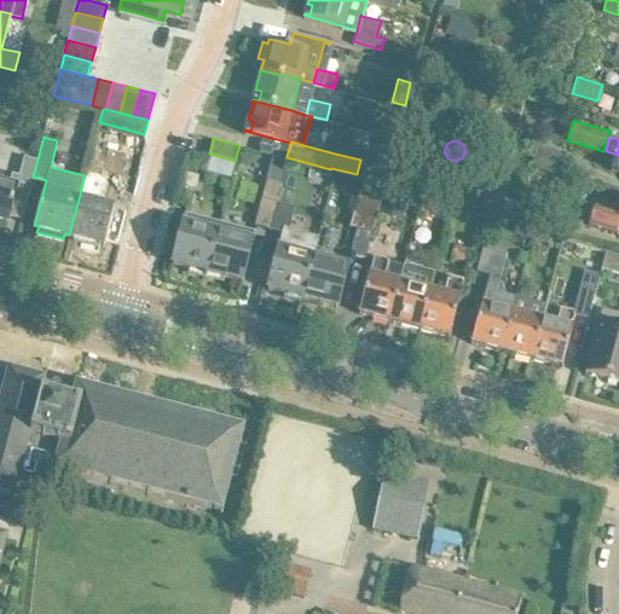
[(567,174),(572,156),(538,145),(532,163),(567,174)]
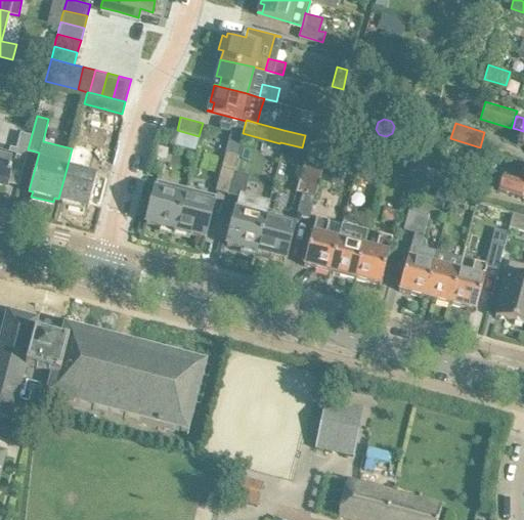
[(8,156),(0,154),(0,183),(6,185),(7,181),(18,184),(28,149),(32,134),(18,131),(14,146),(11,145),(8,156)]
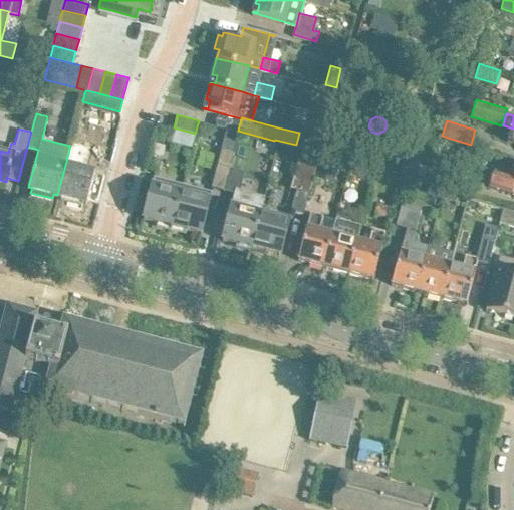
[(230,166),(235,150),(222,147),(211,186),(224,189),(230,166)]
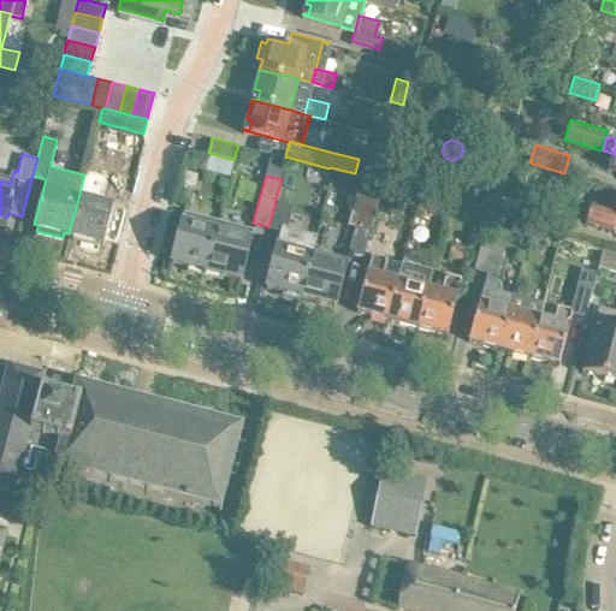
[(348,223),(355,225),(348,250),(363,255),(383,182),(362,176),(348,223)]
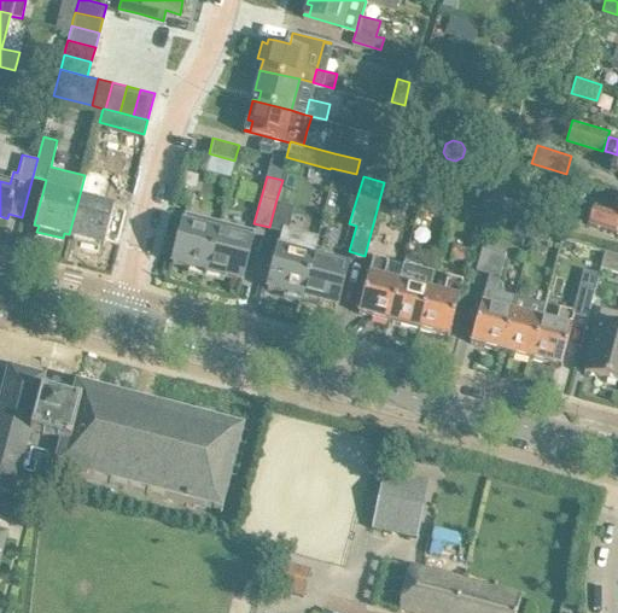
[(410,186),(389,181),(384,198),(406,203),(410,186)]
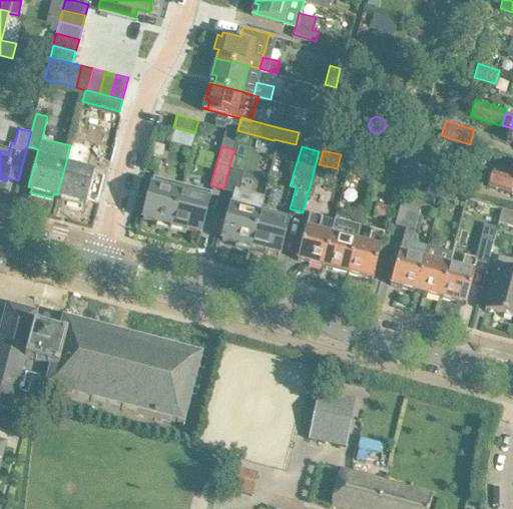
[(348,169),(372,177),(376,164),(352,156),(348,169)]
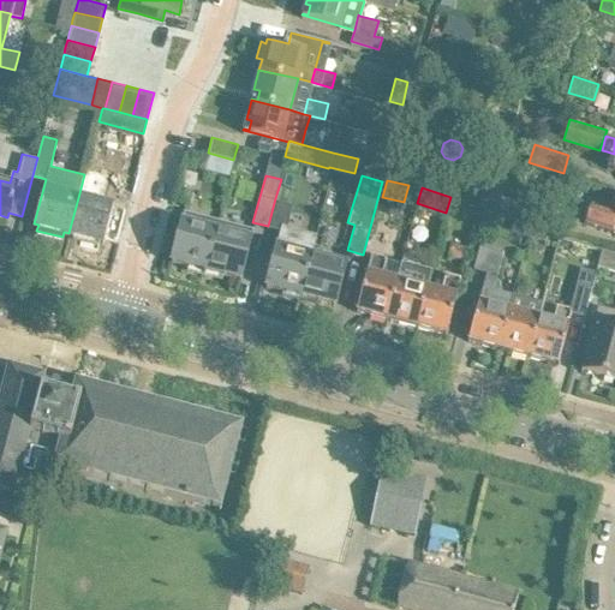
[(512,214),(515,198),(482,189),(477,204),(512,214)]
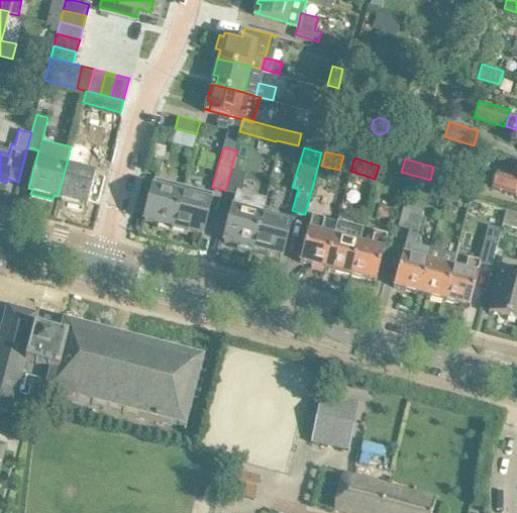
[(95,171),(67,163),(58,196),(87,204),(95,171)]
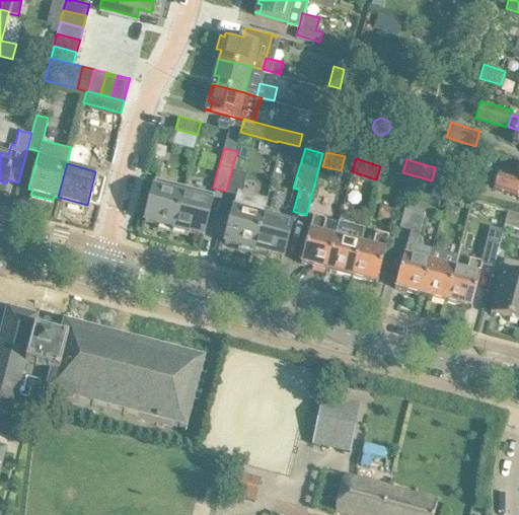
[(253,248),(263,213),(267,199),(241,192),(247,171),(232,167),(226,191),(236,194),(224,240),(253,248)]
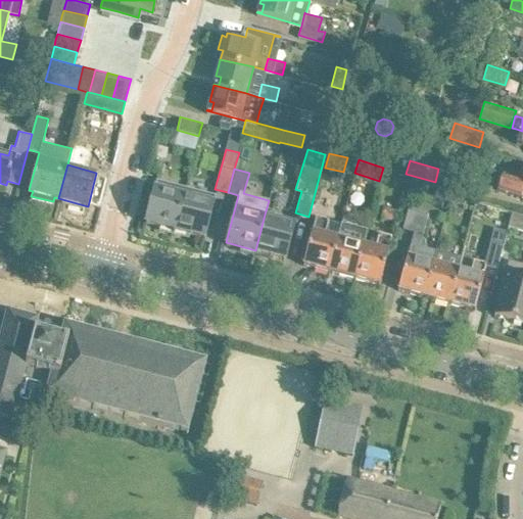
[(522,179),(502,174),(497,188),(522,195),(522,179)]
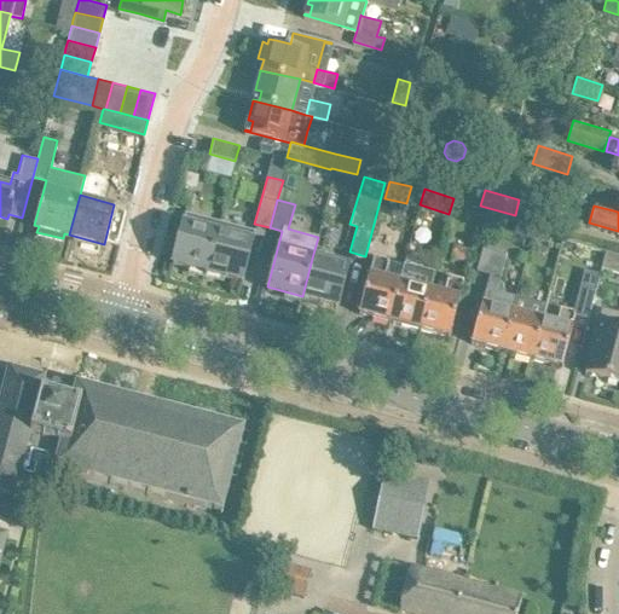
[(207,271),(218,229),(220,220),(185,210),(172,261),(207,271)]
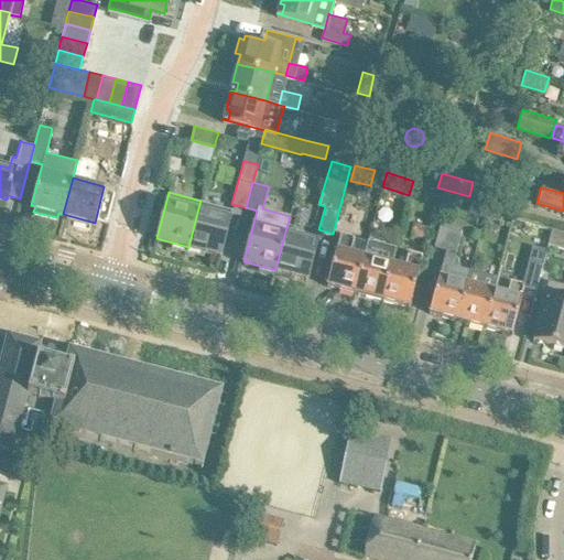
[(220,256),(232,210),(201,201),(198,208),(188,247),(220,256)]
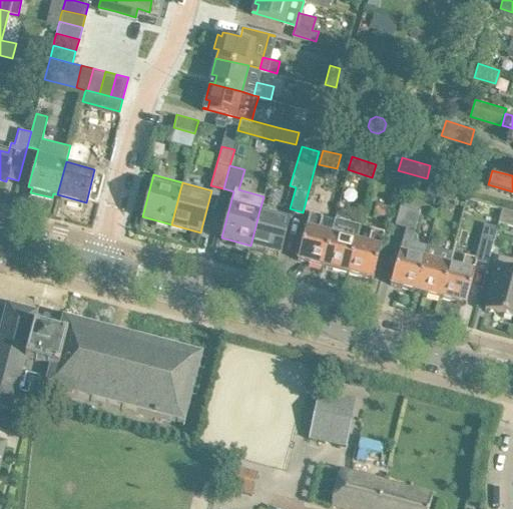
[(440,194),(454,199),(457,189),(443,184),(440,194)]
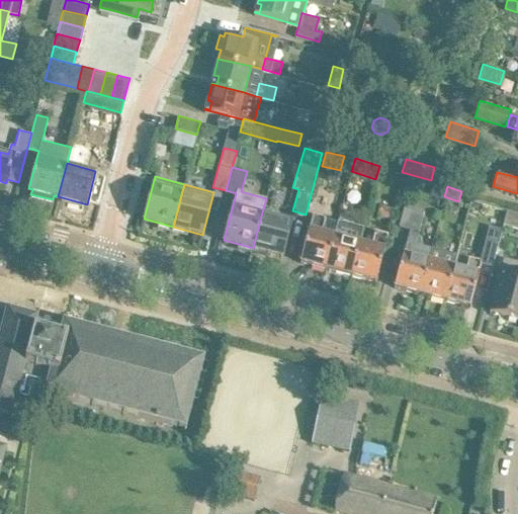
[(376,213),(392,218),(395,207),(379,203),(376,213)]
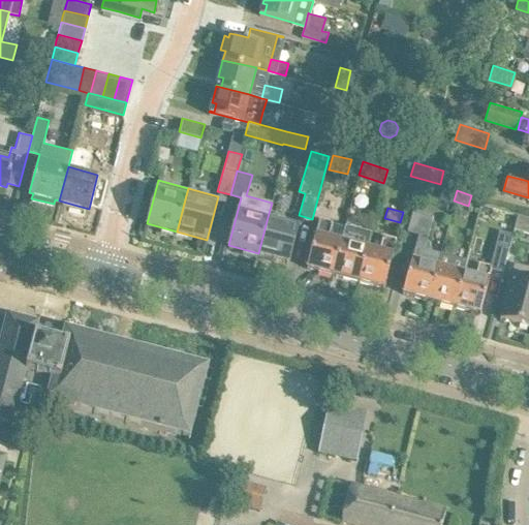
[(407,229),(418,233),(427,236),(432,215),(412,210),(407,229)]
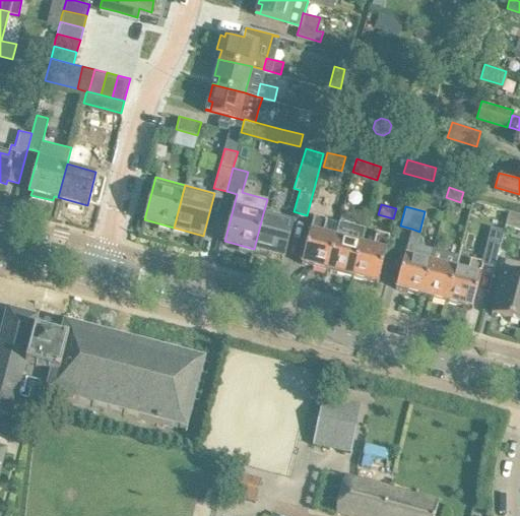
[(519,213),(509,210),(505,223),(519,228),(519,213)]
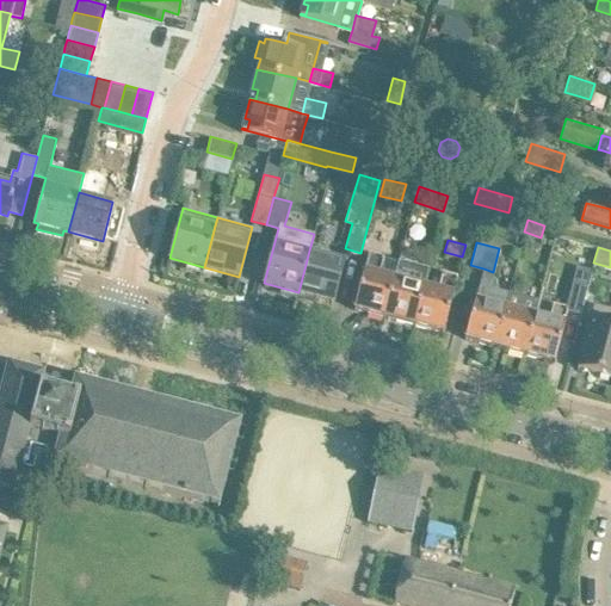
[(333,301),(339,278),(344,260),(309,251),(298,292),(333,301)]
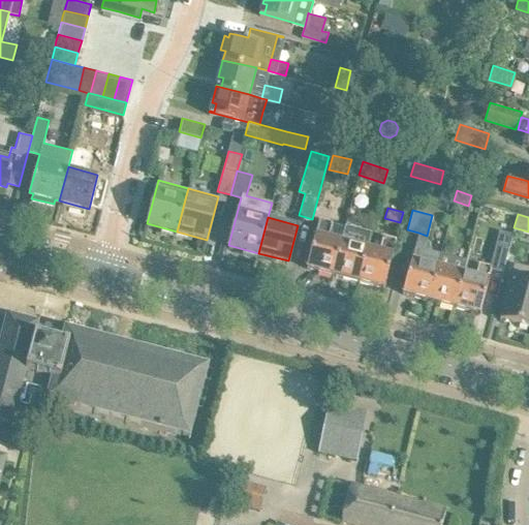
[(332,273),(341,239),(329,235),(332,221),(320,218),(316,232),(315,232),(311,246),(312,246),(307,266),(332,273)]
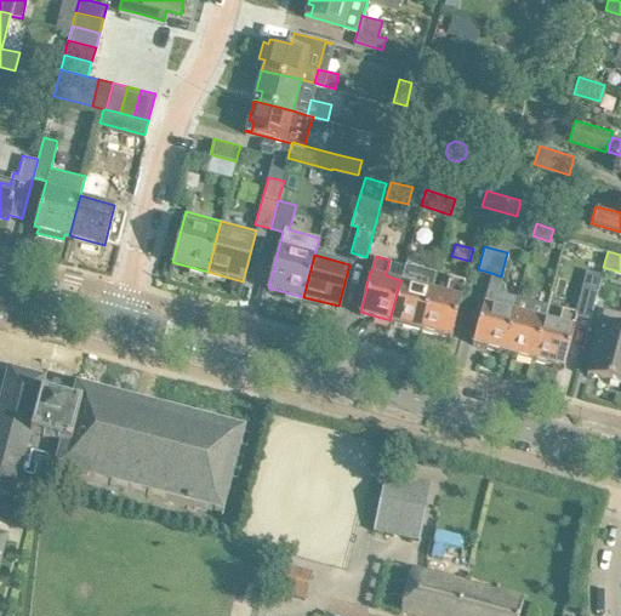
[(420,328),(431,289),(436,271),(406,261),(400,280),(389,320),(420,328)]
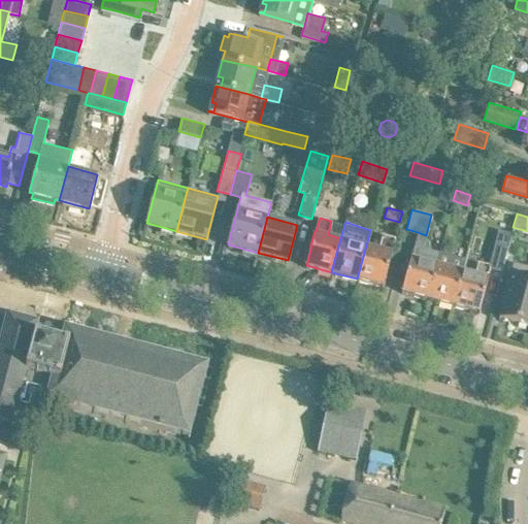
[(383,286),(389,265),(392,252),(391,252),(395,238),(383,234),(378,250),(366,246),(357,279),(383,286)]
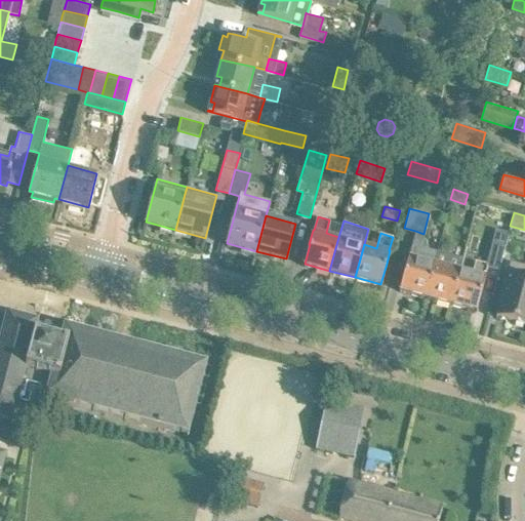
[(400,289),(425,295),(434,263),(438,249),(426,246),(427,240),(413,236),(400,289)]
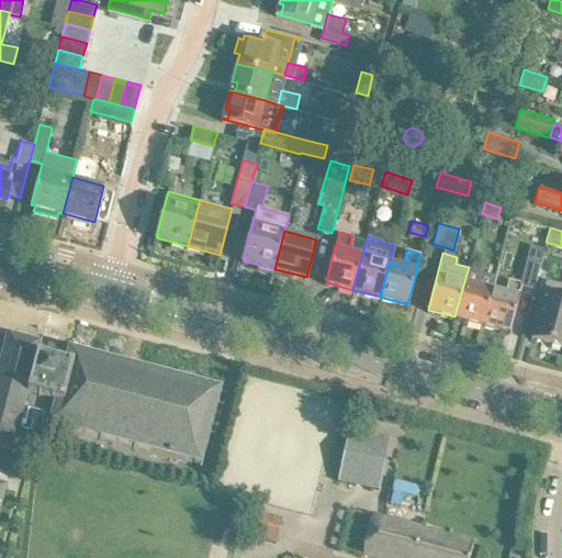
[(528,257),(521,282),(523,282),(523,285),(535,288),(541,261),(528,257)]
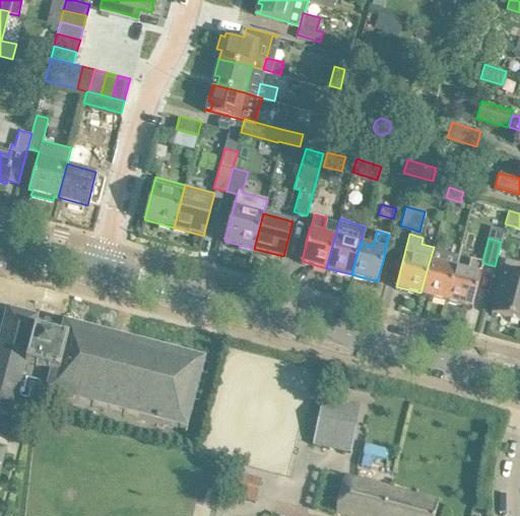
[(446,300),(454,267),(458,254),(434,247),(430,260),(420,293),(446,300)]
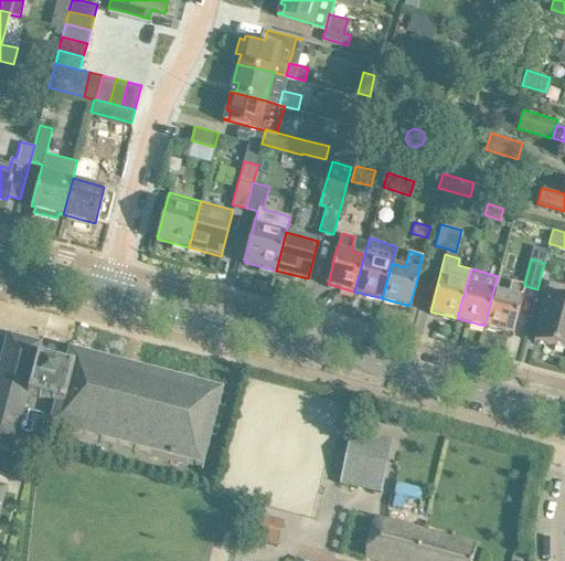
[(564,284),(550,279),(546,292),(534,338),(564,346),(564,284)]
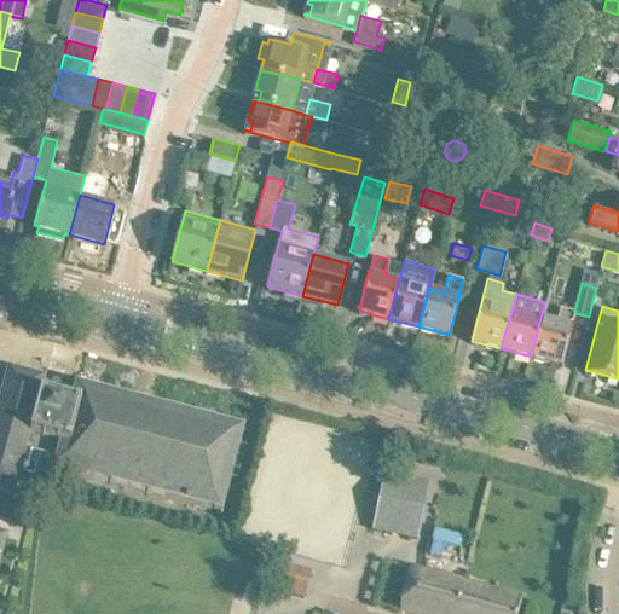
[(561,364),(568,341),(572,325),(576,313),(576,311),(574,311),(560,307),(555,323),(541,318),(531,357),(561,364)]
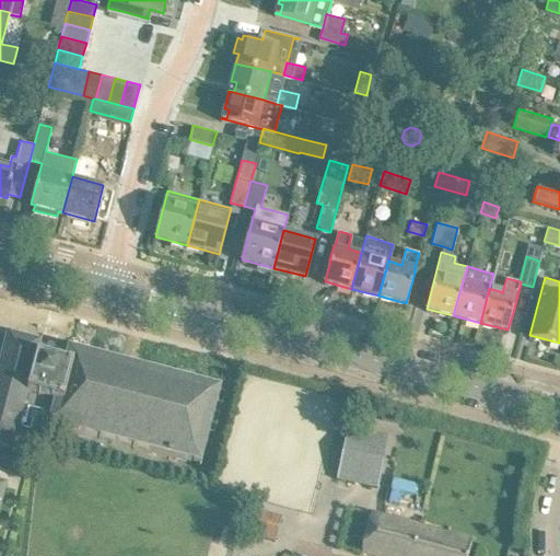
[(220,385),(219,385),(68,345),(67,348),(41,342),(41,340),(7,332),(0,356),(0,446),(11,449),(16,427),(46,435),(49,423),(200,463),(220,385)]
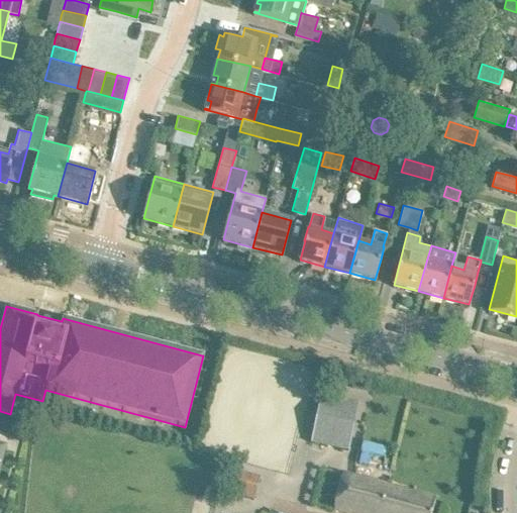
[(348,446),(354,420),(358,400),(321,392),(311,439),(348,446)]
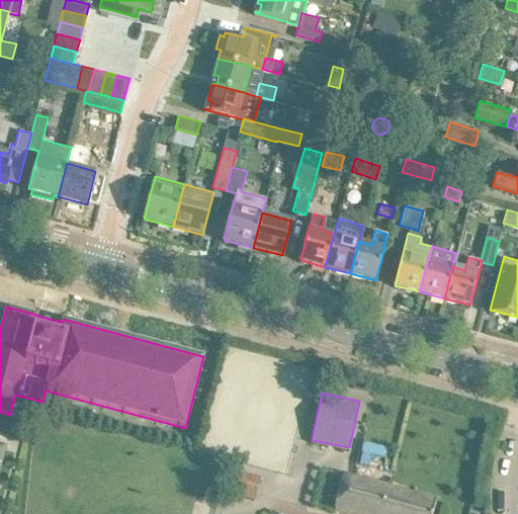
[(11,418),(0,415),(0,465),(4,447),(0,445),(0,431),(7,433),(11,418)]
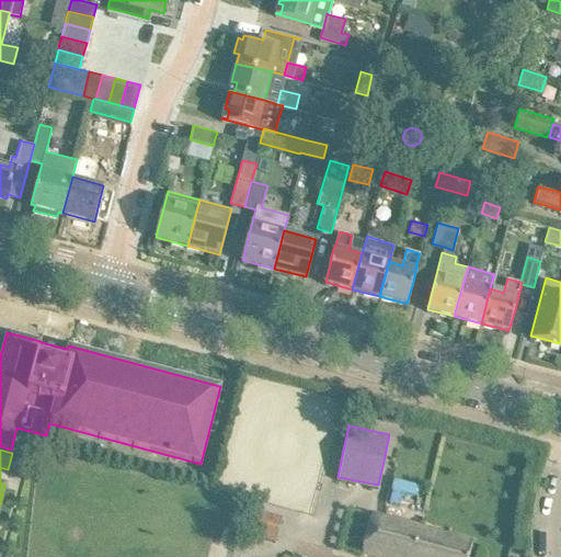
[(468,556),(472,541),(421,525),(413,523),(400,520),(400,521),(332,501),(321,541),(334,545),(335,543),(384,556),(468,556)]
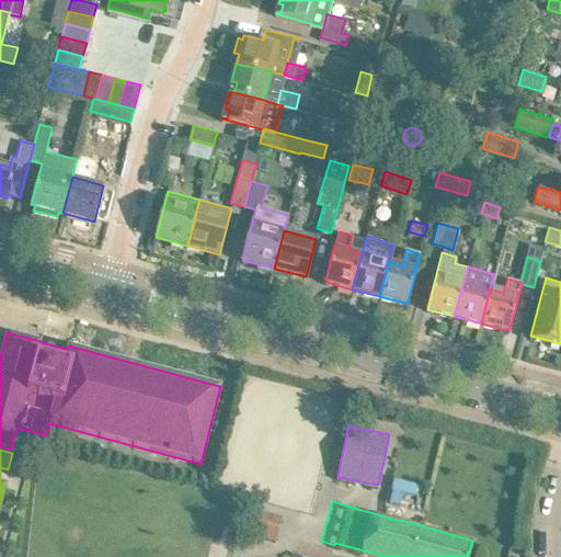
[(282,515),(245,506),(239,531),(275,541),(282,515)]
